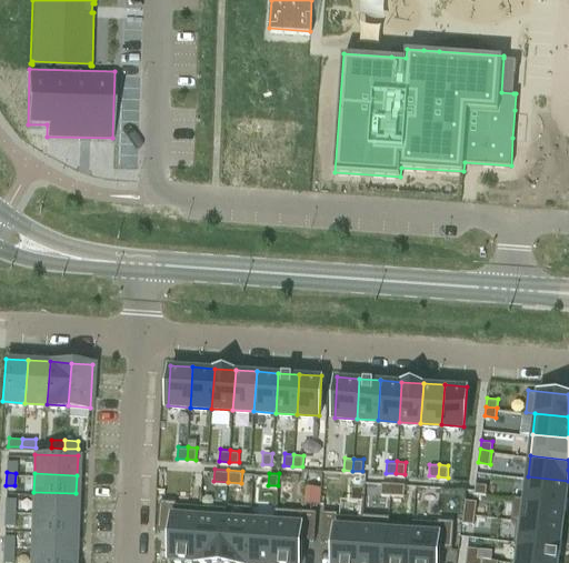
[(526,496),(526,498),(565,503),(568,481),(528,476),(526,496)]
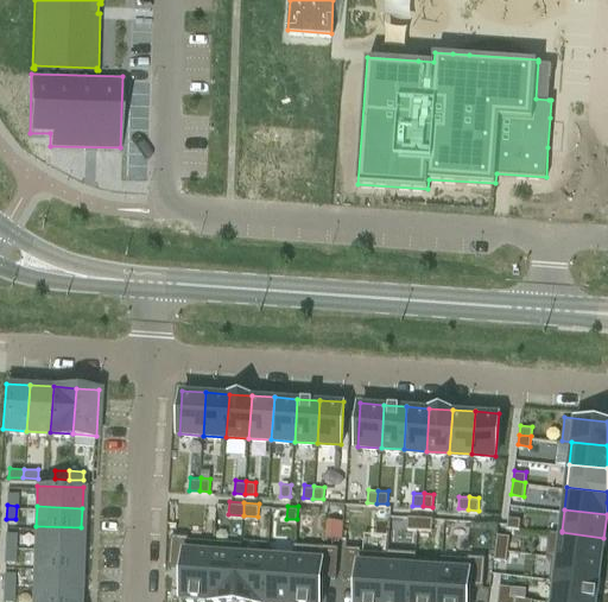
[(409,514),(407,527),(417,527),(418,514),(409,514)]
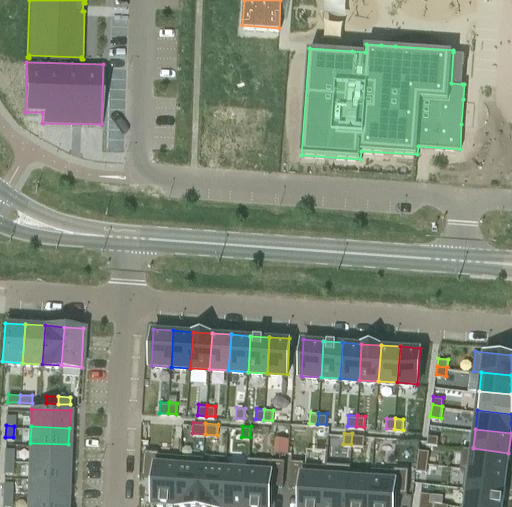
[(352,433),(351,444),(364,445),(365,434),(352,433)]
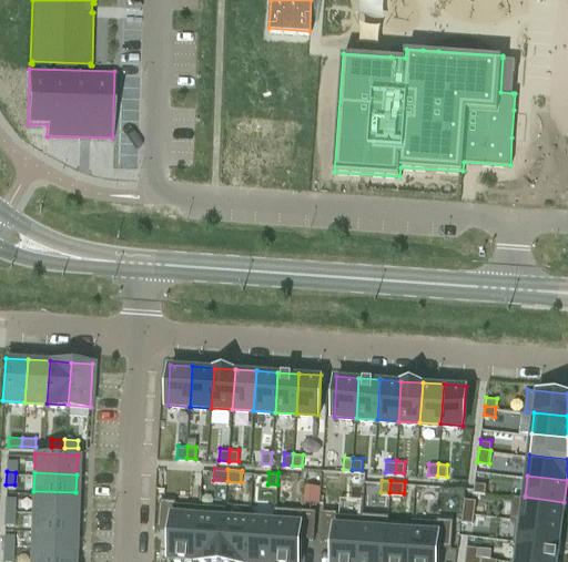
[(475,481),(474,490),(485,491),(486,482),(475,481)]
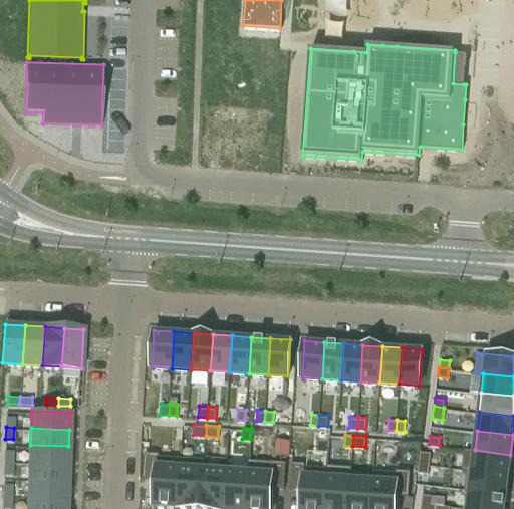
[(30,445),(29,462),(68,463),(68,446),(30,445)]
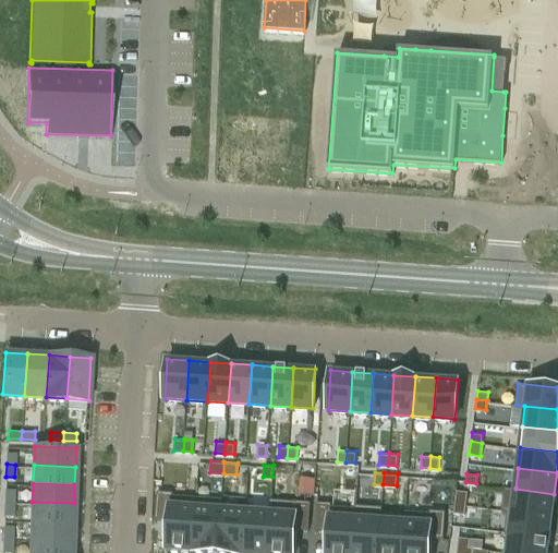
[(505,487),(502,509),(508,509),(552,515),(554,494),(516,489),(516,488),(505,487)]
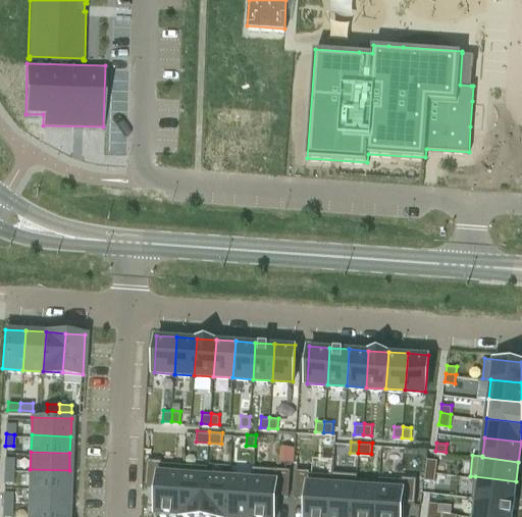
[(427,457),(425,470),(436,471),(437,459),(427,457)]
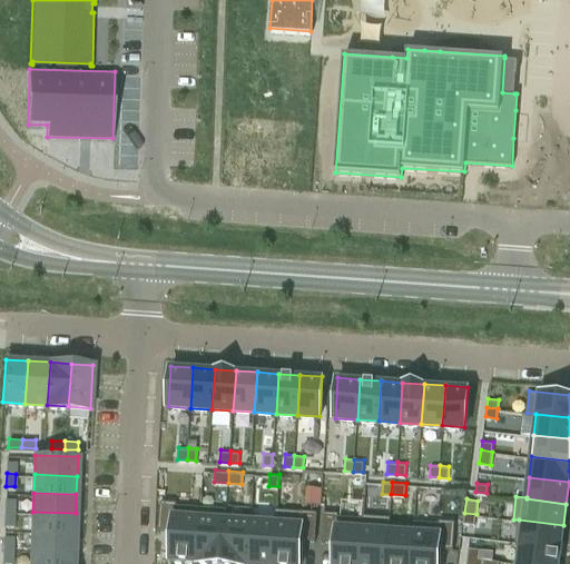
[(160,500),(158,527),(173,527),(170,560),(197,561),(200,505),(176,504),(176,501),(160,500)]
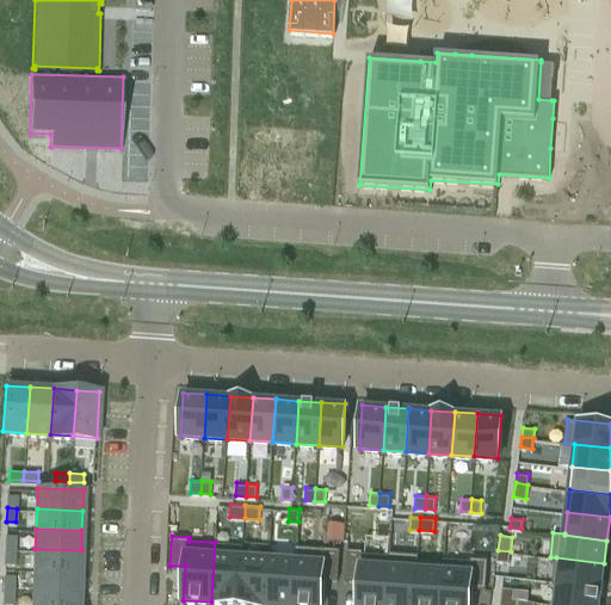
[(215,542),(211,602),(239,604),(241,555),(242,555),(244,544),(215,542)]
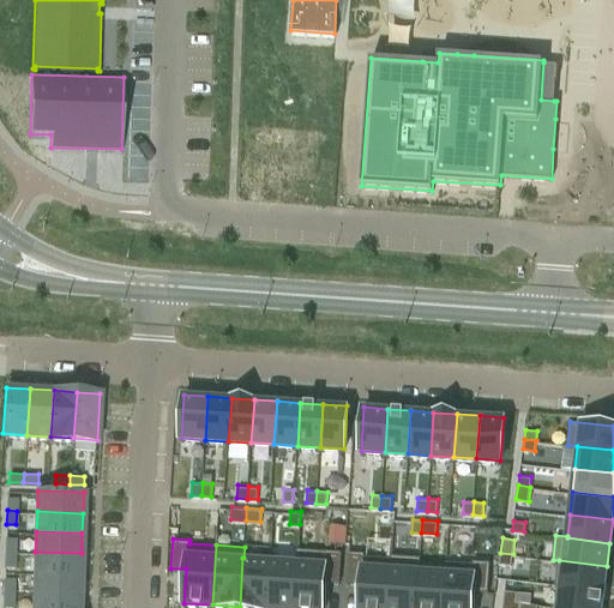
[(298,563),(294,607),(320,607),(324,579),(339,582),(342,551),(298,547),(296,563),(298,563)]
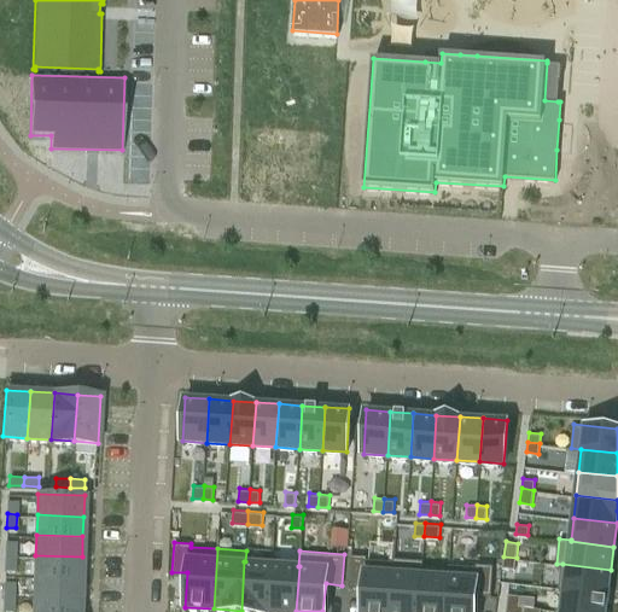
[(6,554),(5,569),(15,569),(15,554),(6,554)]
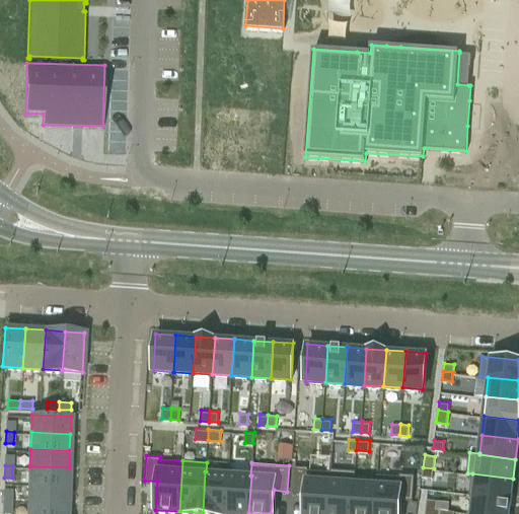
[(295,465),(293,492),(306,493),(304,513),(327,513),(331,470),(330,470),(307,469),(308,466),(295,465)]
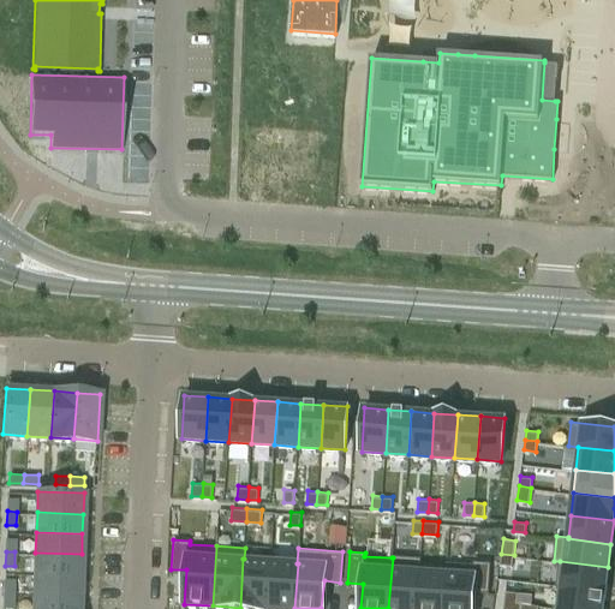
[(35,553),(35,573),(81,574),(82,554),(35,553)]
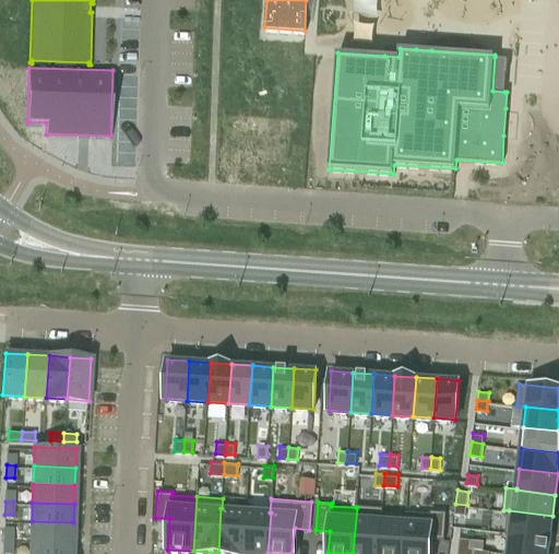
[(455,504),(454,513),(466,514),(467,505),(455,504)]
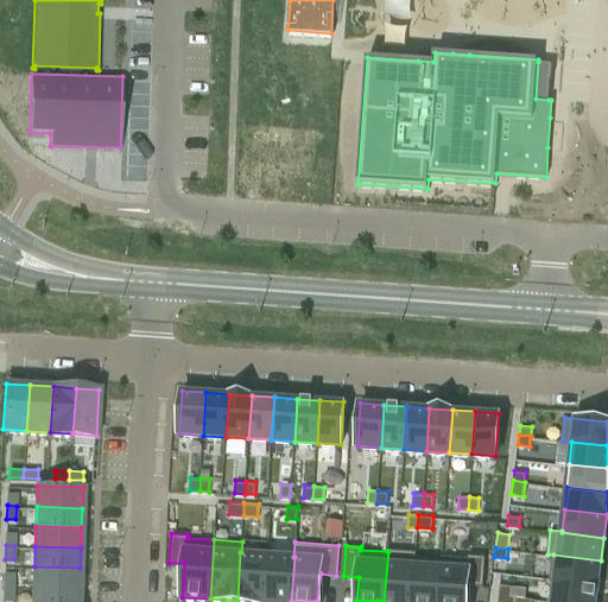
[(388,551),(384,601),(411,601),(415,565),(416,565),(417,551),(387,549),(387,551),(388,551)]
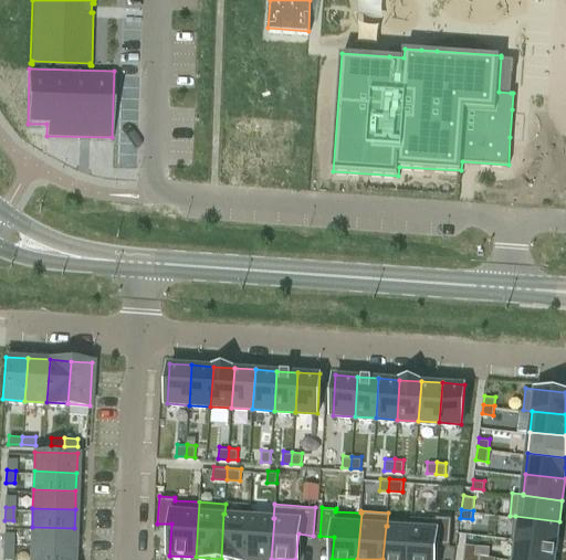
[(223,514),(221,559),(234,559),(245,559),(249,516),(224,514),(223,514)]
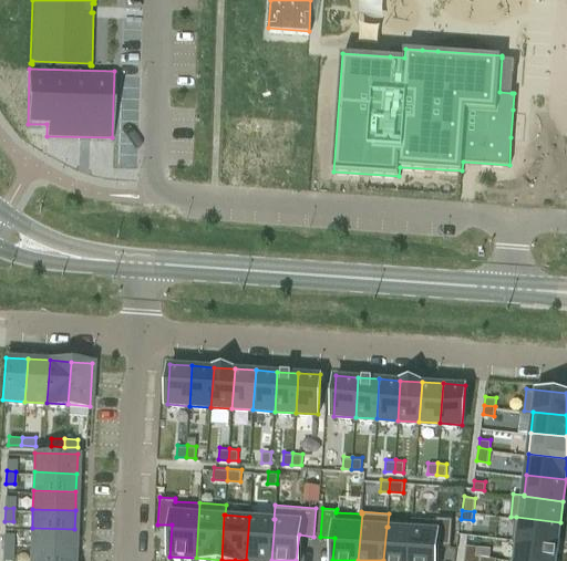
[(249,517),(246,560),(271,560),(275,519),(274,519),(249,517)]
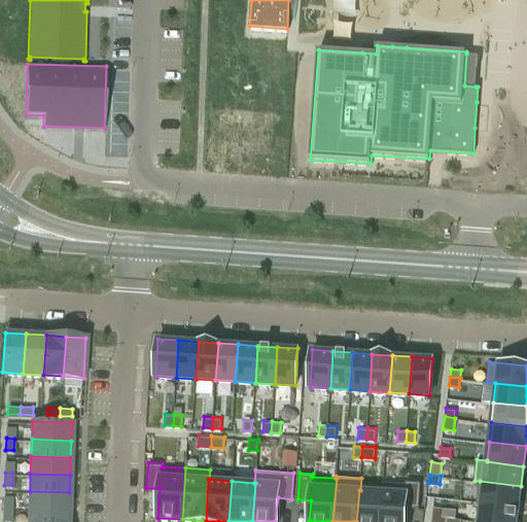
[(383,491),(380,521),(405,521),(406,507),(419,508),(421,482),(406,481),(406,483),(383,482),(382,491),(383,491)]
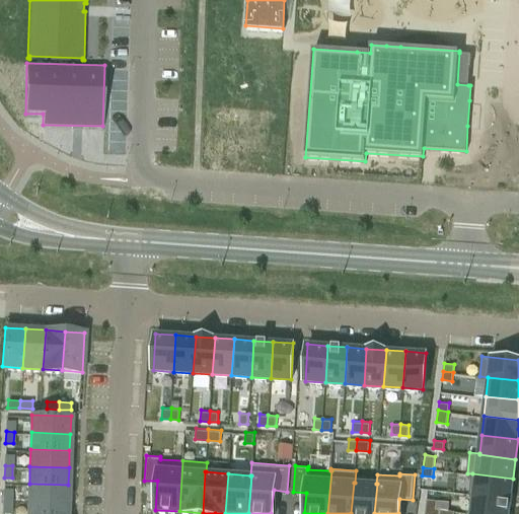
[(472,473),(469,494),(474,494),(474,493),(511,498),(513,479),(472,473)]
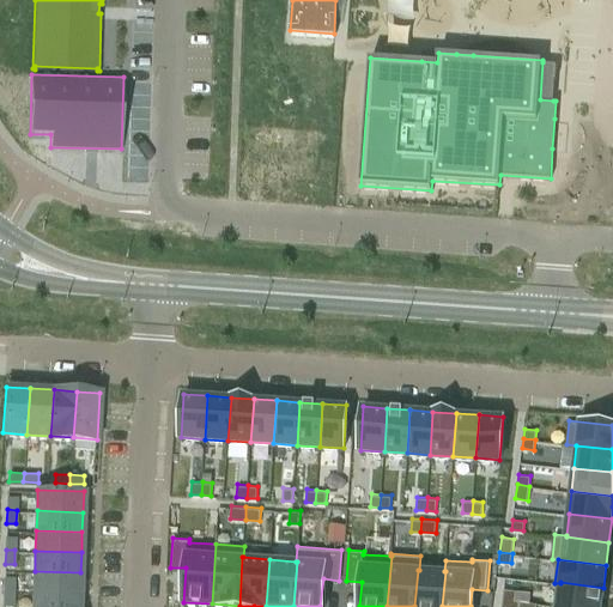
[(418,570),(414,606),(442,606),(445,571),(444,571),(419,570),(418,570)]
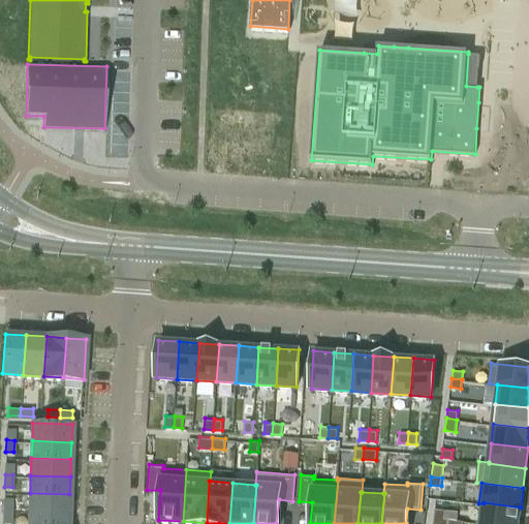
[(30,493),(29,511),(68,512),(69,494),(30,493)]
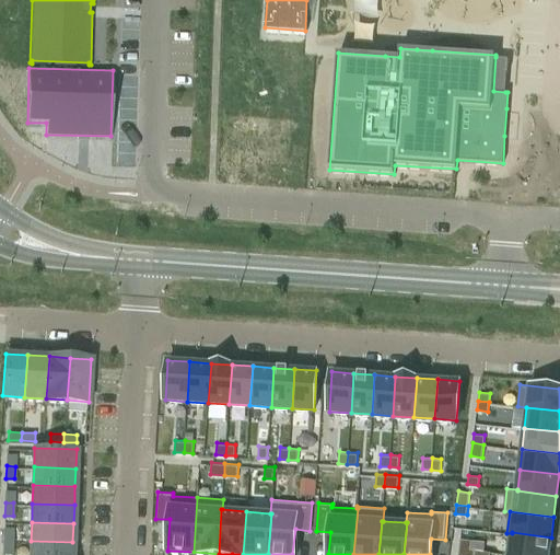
[(4,527),(3,540),(12,540),(12,527),(4,527)]
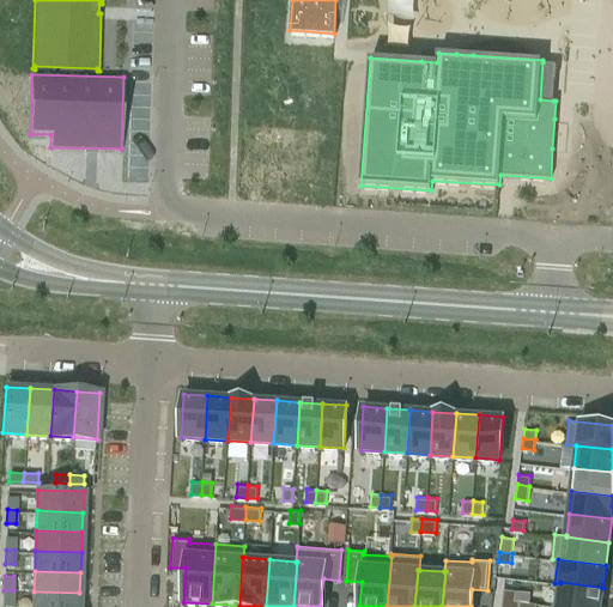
[(557,604),(557,605),(574,606),(600,606),(604,588),(560,582),(560,583),(557,604)]
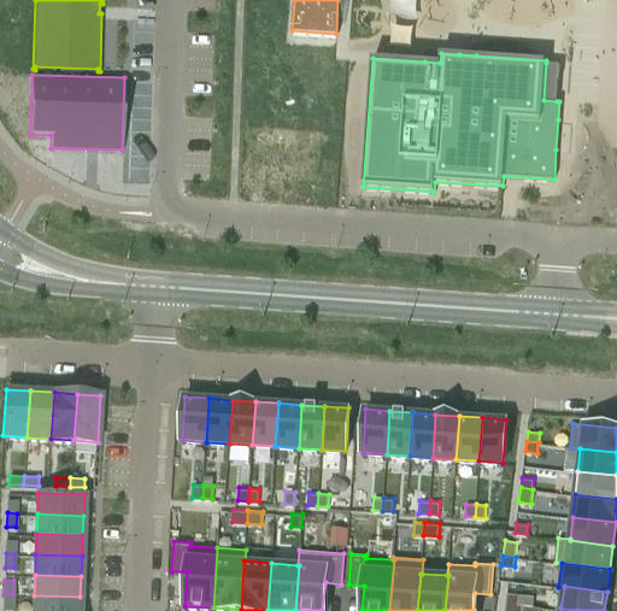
[(507,592),(506,603),(518,604),(519,593),(507,592)]
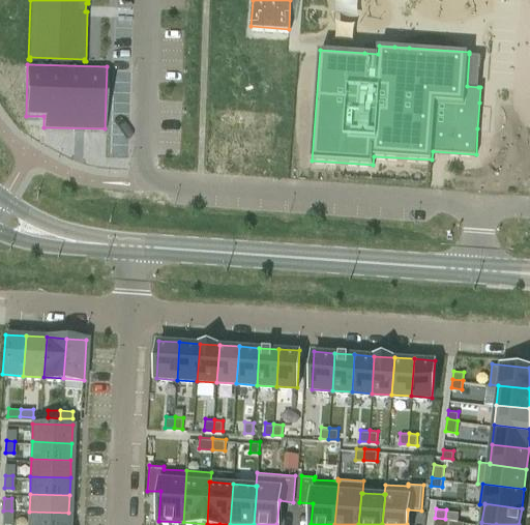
[(3,511),(3,522),(11,523),(11,511),(3,511)]
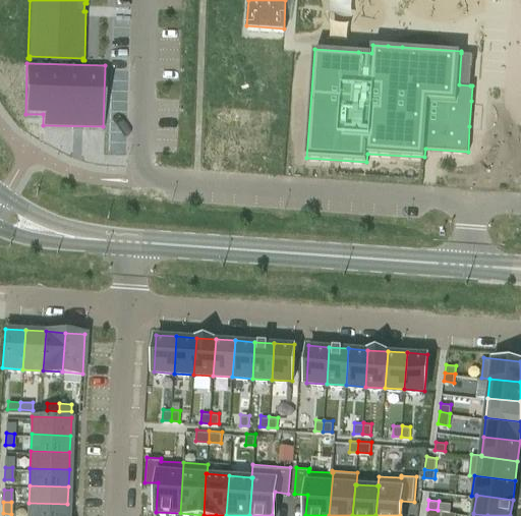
[(29,503),(27,515),(67,515),(67,504),(29,503)]
